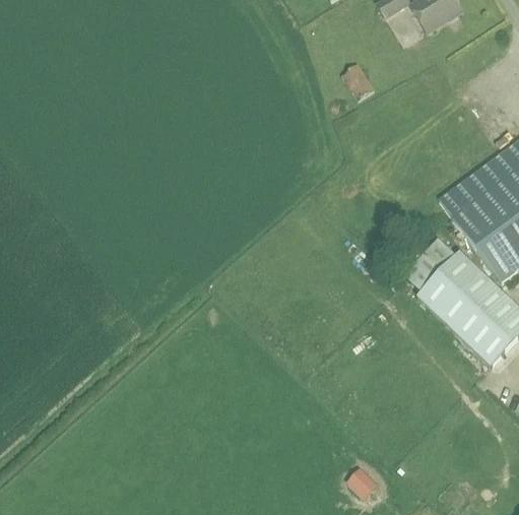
[(411,4),(408,0),(377,0),(374,2),(385,19),(411,4)]
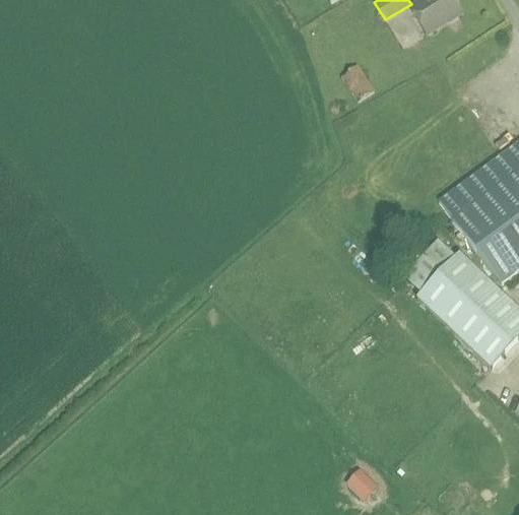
[(461,9),(455,0),(417,0),(410,4),(427,30),(461,9)]
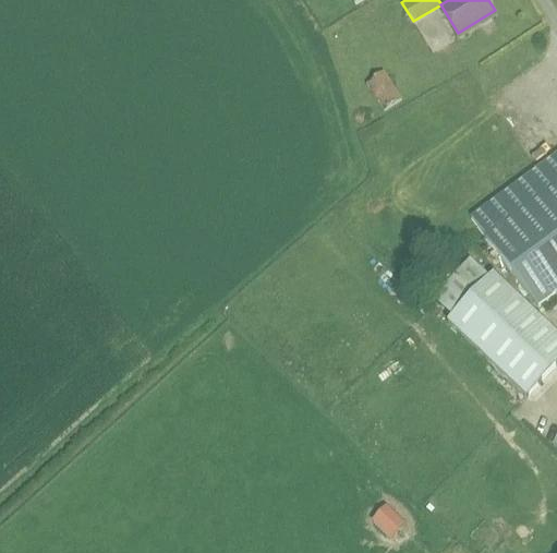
[(384,68),(366,79),(385,107),(401,94),(384,68)]
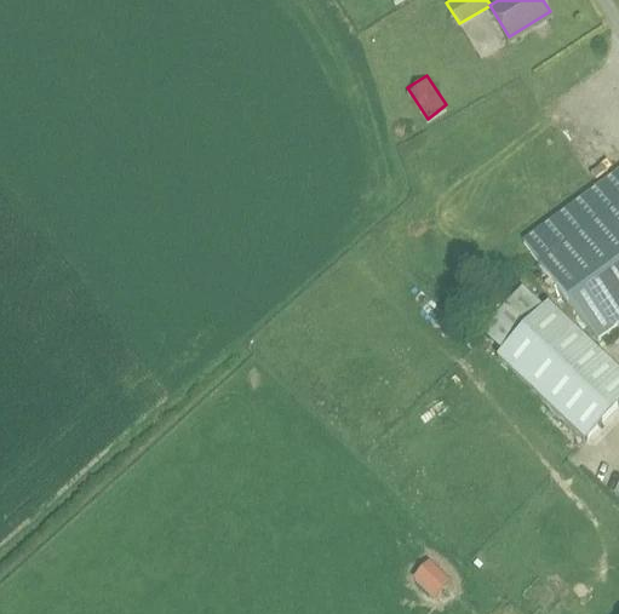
[(618,200),(539,259),(597,337),(618,321),(618,200)]
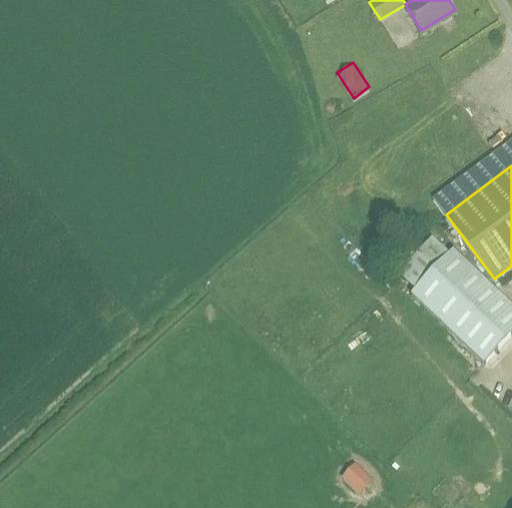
[(420,299),(484,360),(511,331),(511,303),(462,255),(458,260),(432,234),(399,271),(424,295),(420,299)]
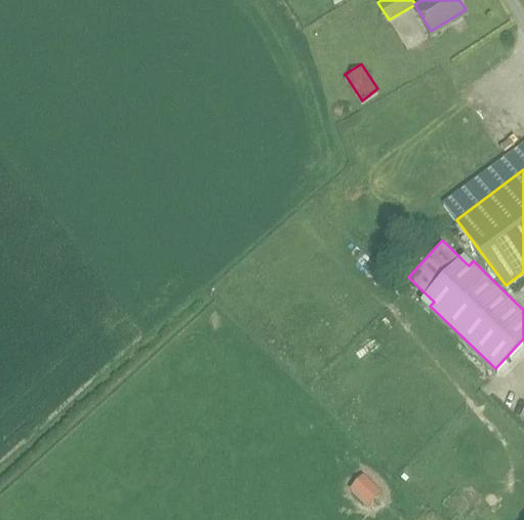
[(345,482),(365,501),(380,483),(360,465),(345,482)]
